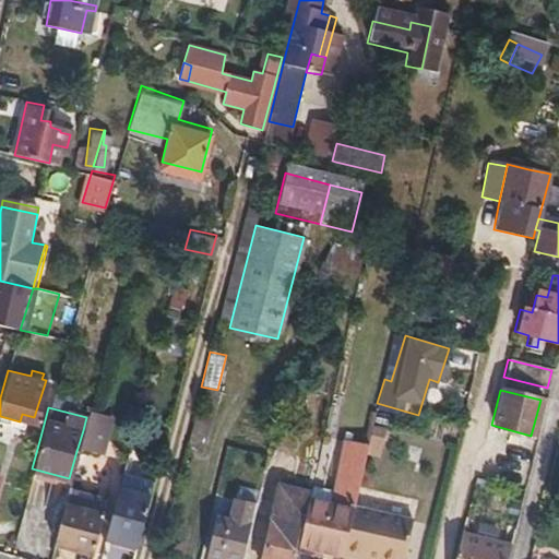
[(83,430),(79,444),(100,451),(110,414),(88,408),(86,417),(83,430)]
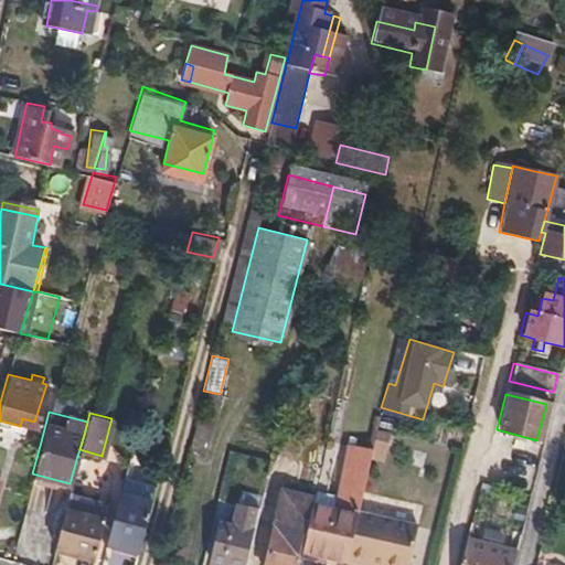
[(0,452),(6,455),(10,436),(0,433),(0,452)]
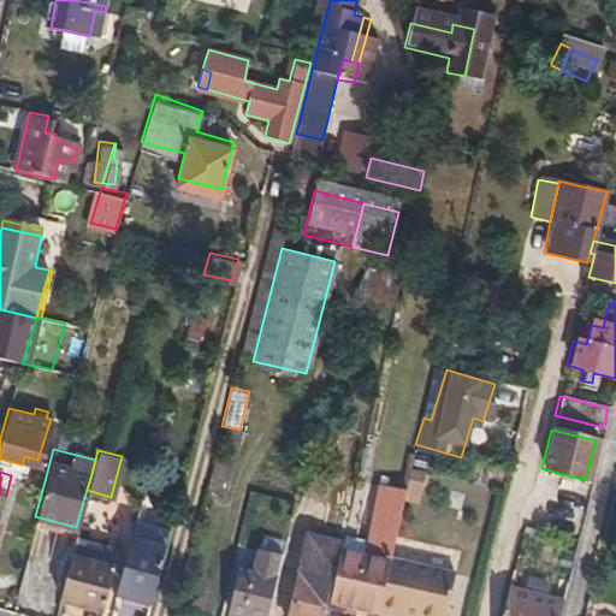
[(341,550),(330,599),(378,609),(390,561),(408,490),(384,484),(367,556),(341,550)]
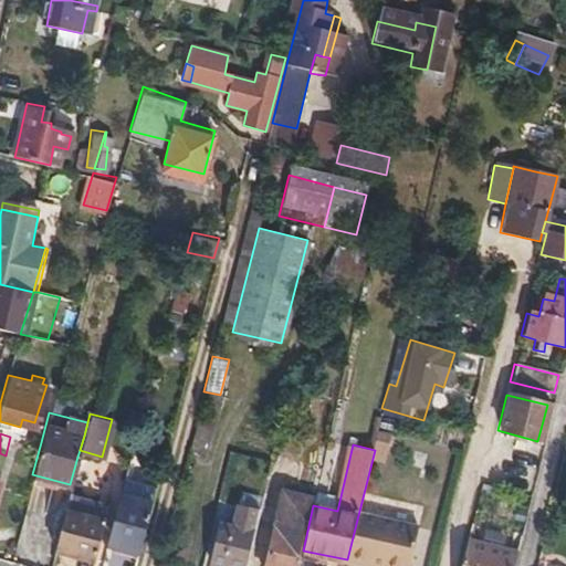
[(69,491),(53,547),(94,558),(109,501),(69,491)]
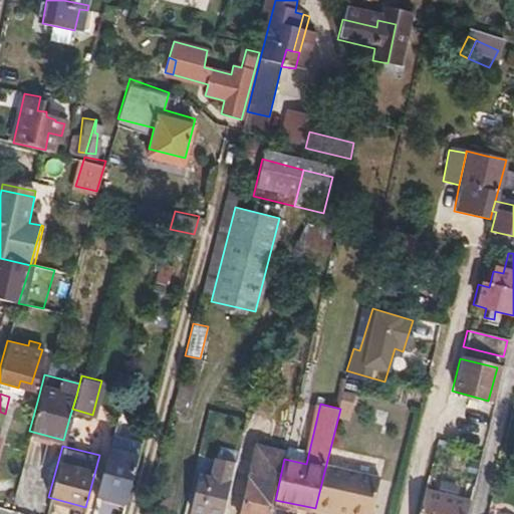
[(244,513),(271,513),(275,500),(284,459),(285,451),(260,446),(257,459),(244,513)]
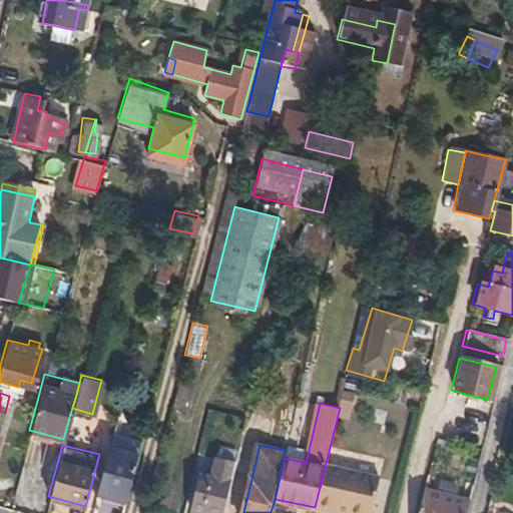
[(94,493),(124,501),(136,456),(106,447),(94,493)]
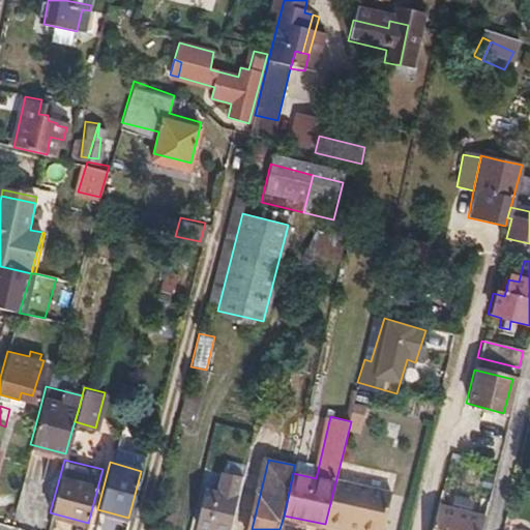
[(223,529),(226,529),(242,469),(222,465),(215,490),(203,488),(195,523),(223,529)]
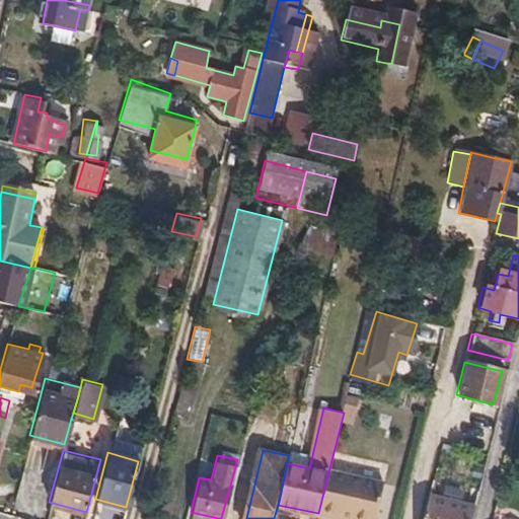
[(318,513),(318,517),(326,518),(336,518),(337,516),(349,518),(365,518),(374,484),(328,472),(318,513)]
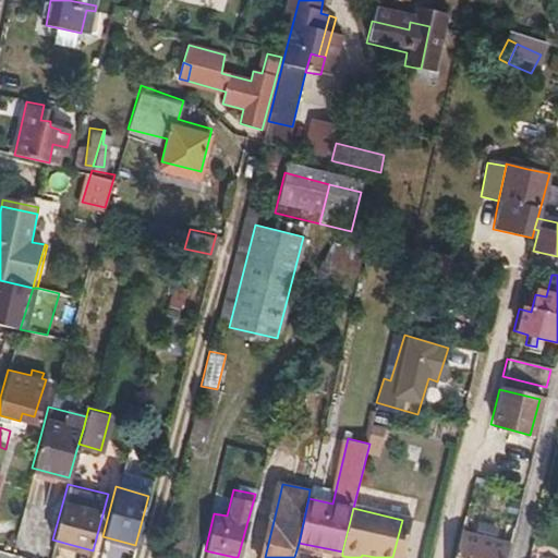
[(402,520),(392,557),(402,557),(411,522),(402,520)]
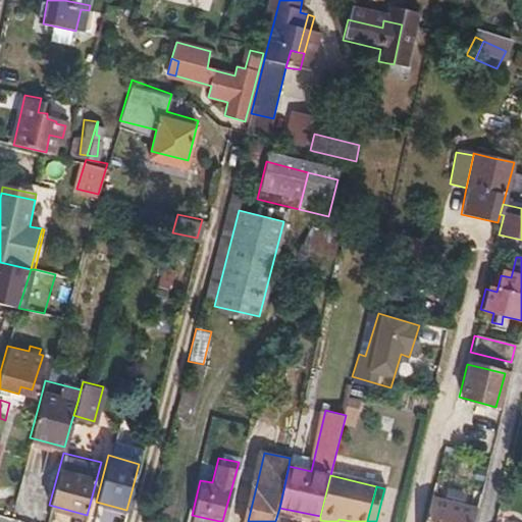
[(428,497),(421,521),(426,521),(433,498),(428,497)]
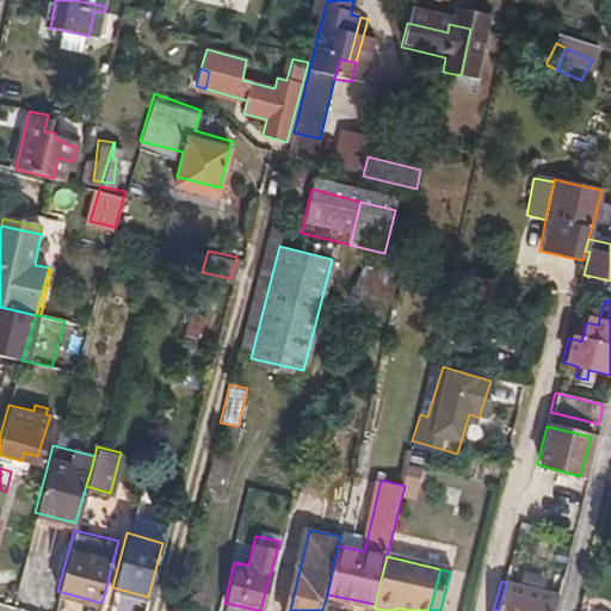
[(499,610),(548,610),(553,594),(507,582),(499,610)]
